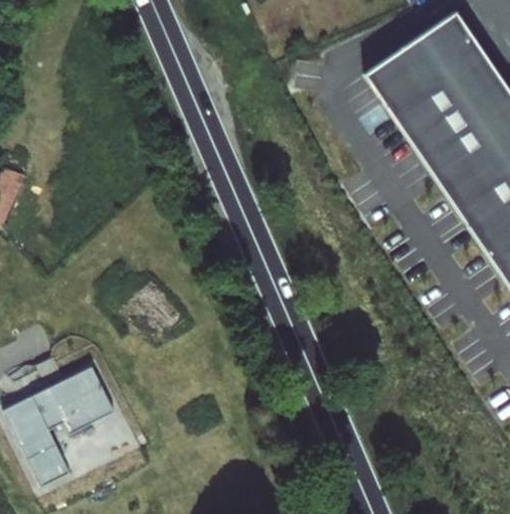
[(366,73),(509,285),(509,88),(458,11),(366,73)]
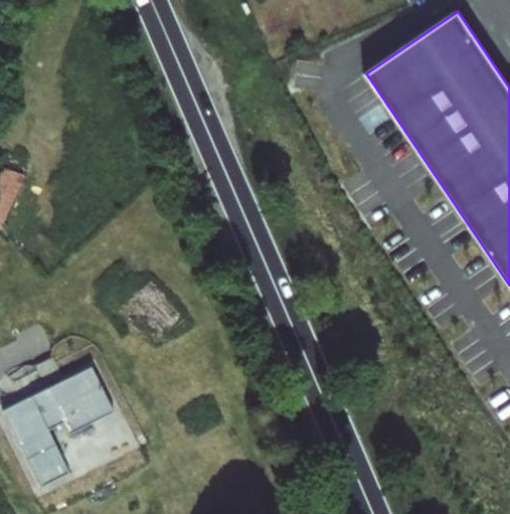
[(119,313),(154,348),(172,330),(176,334),(193,317),(153,278),(119,313)]
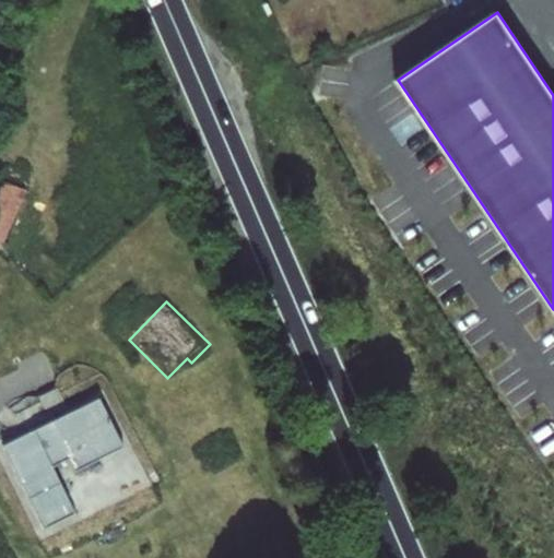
[(78,471),(131,444),(105,394),(3,444),(23,483),(71,459),(78,471)]
